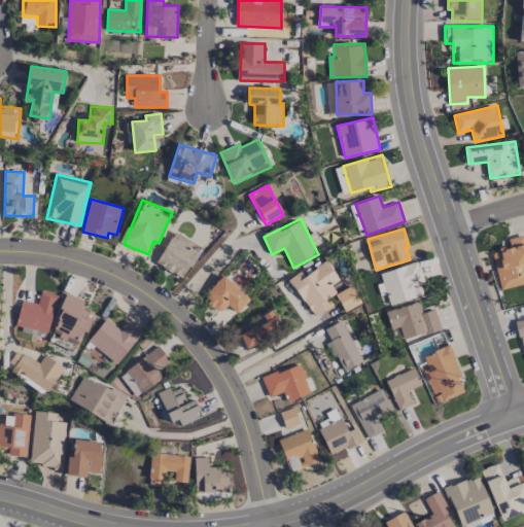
[(202,248),(175,232),(155,262),(182,280),(202,248)]
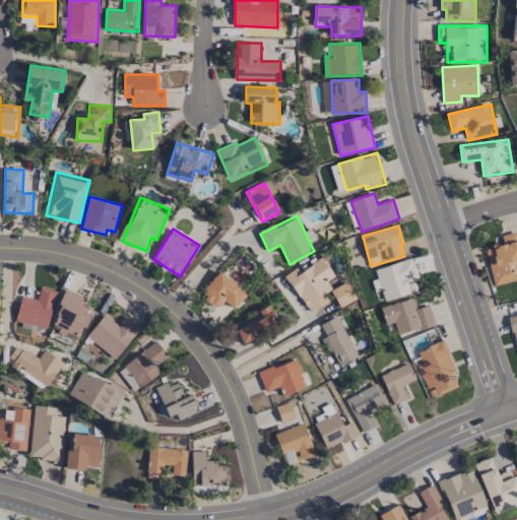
[(495,285),(516,281),(516,234),(503,237),(504,244),(487,248),(495,285)]
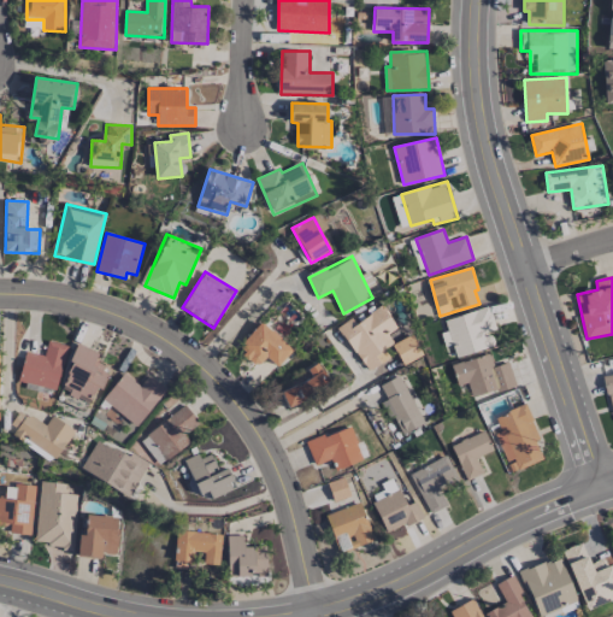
[(357,324),(353,318),(339,328),(371,372),(392,357),(385,350),(395,342),(389,334),(399,328),(383,305),(357,324)]
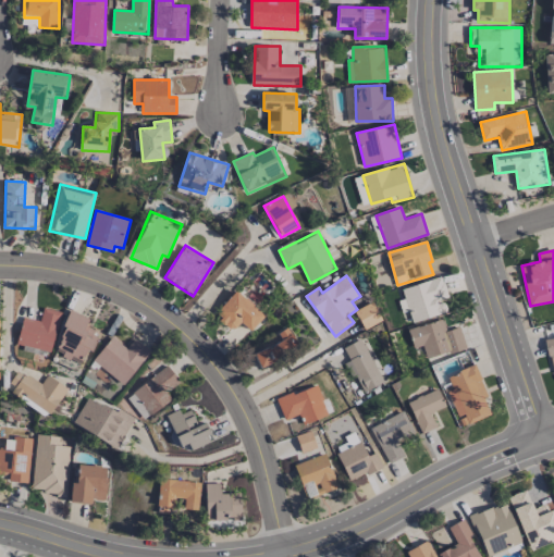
[(404,288),(414,322),(448,313),(445,300),(450,299),(443,277),(404,288)]
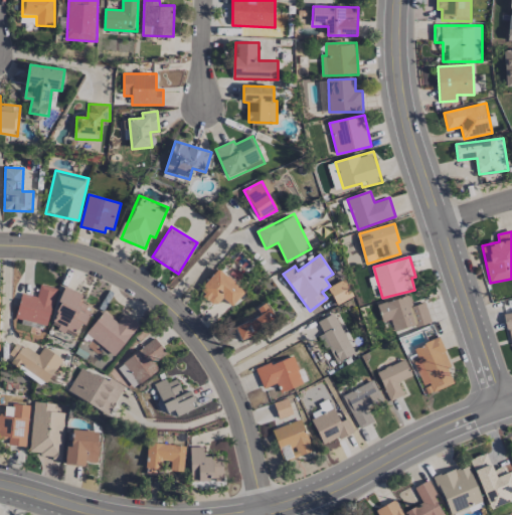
[(223,298),(232,307),(245,293),(219,269),(199,291),(215,306),(223,298)]
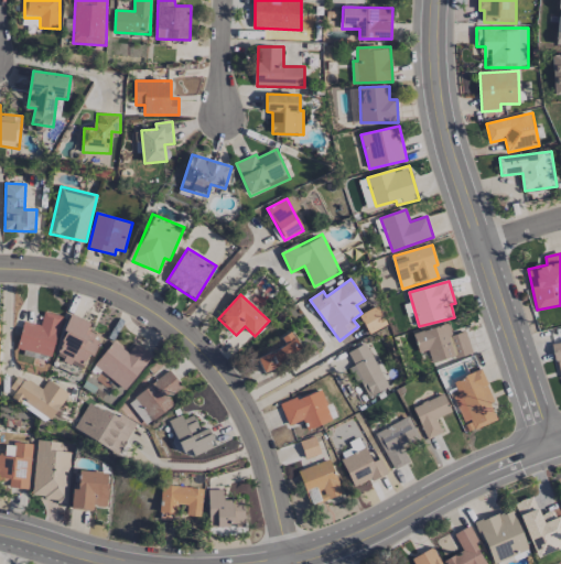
[(55,356),(62,314),(44,312),(42,324),(23,322),(19,350),(55,356)]
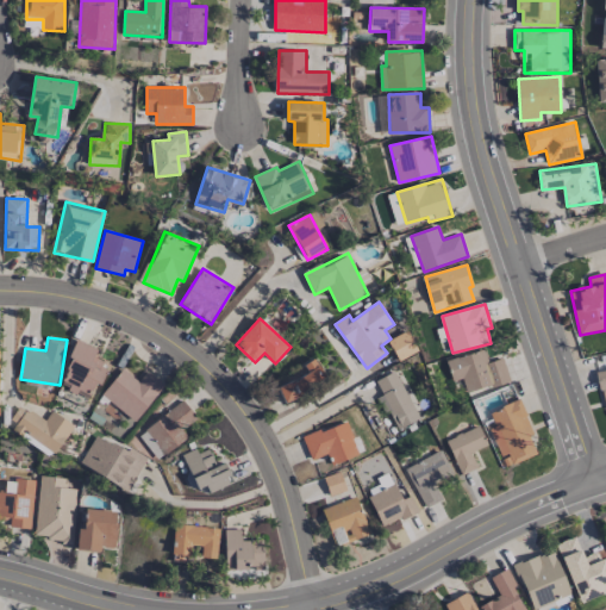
[(99,349),(80,340),(60,383),(93,399),(108,366),(94,359),(99,349)]
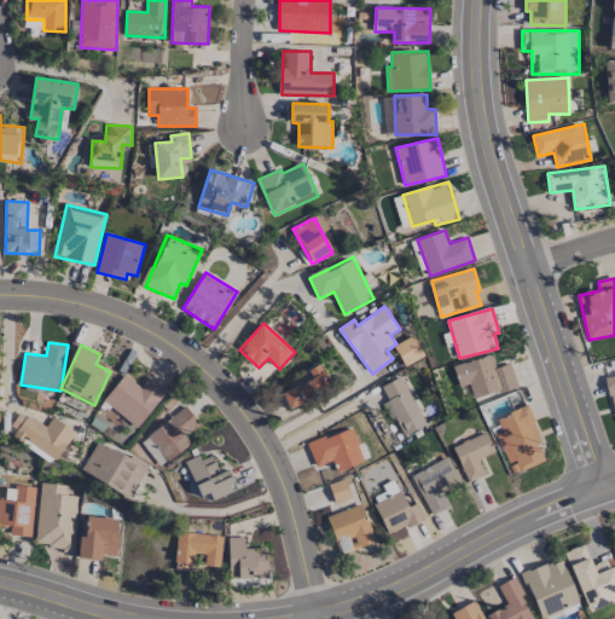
[(518,387),(512,363),(498,368),(494,354),(454,366),(460,388),(471,385),(475,399),(518,387)]
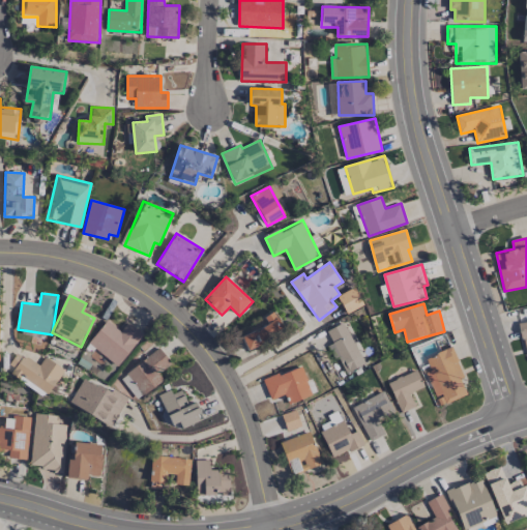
[(265,317),(268,324),(242,336),(249,349),(285,331),(275,312),(265,317)]
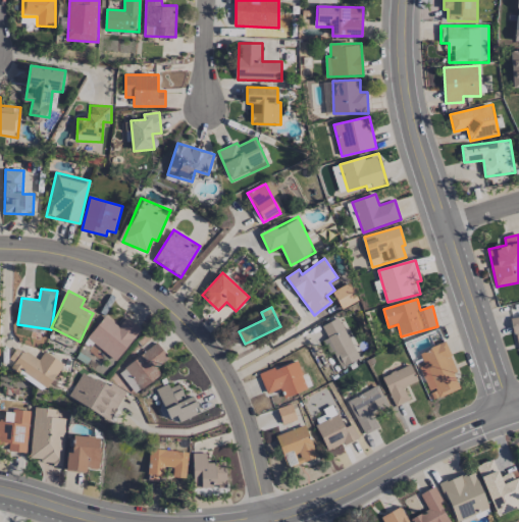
[(88,340),(117,361),(141,328),(126,318),(120,326),(105,315),(88,340)]
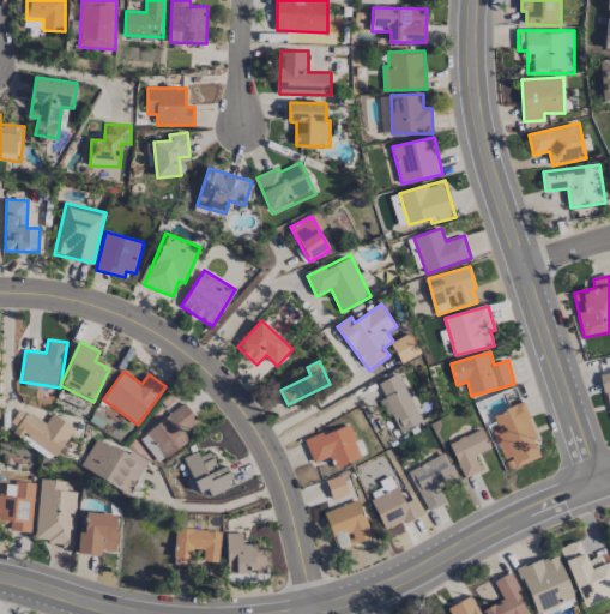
[(424,422),(399,374),(378,385),(404,433),(424,422)]
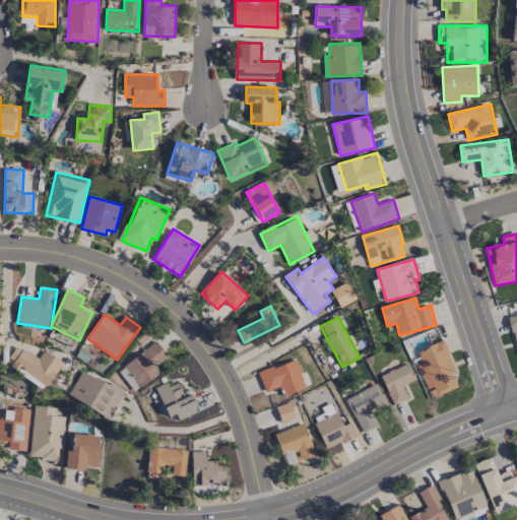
[(156,367),(170,356),(157,341),(120,371),(136,392),(162,373),(156,367)]
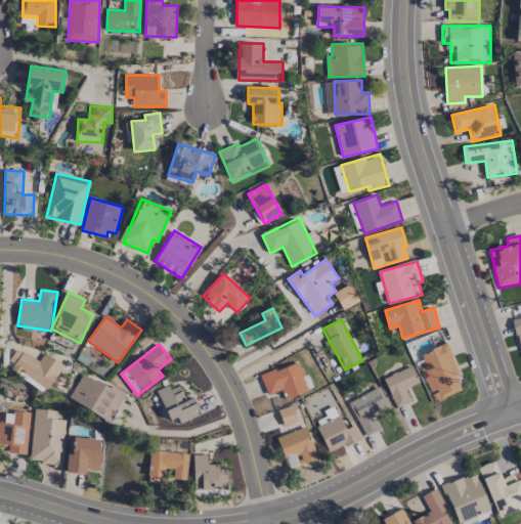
[(463,391),(456,375),(460,374),(447,344),(422,354),(427,366),(422,368),(432,392),(439,390),(442,398),(463,391)]
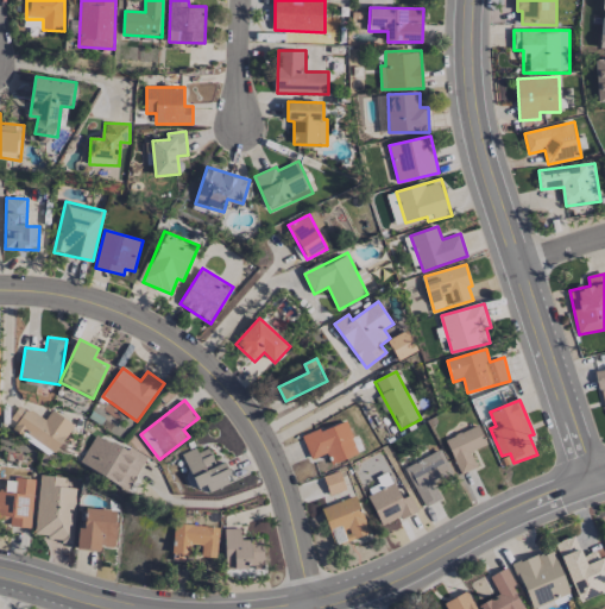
[(75,426),(54,409),(45,421),(21,403),(8,422),(55,454),(75,426)]
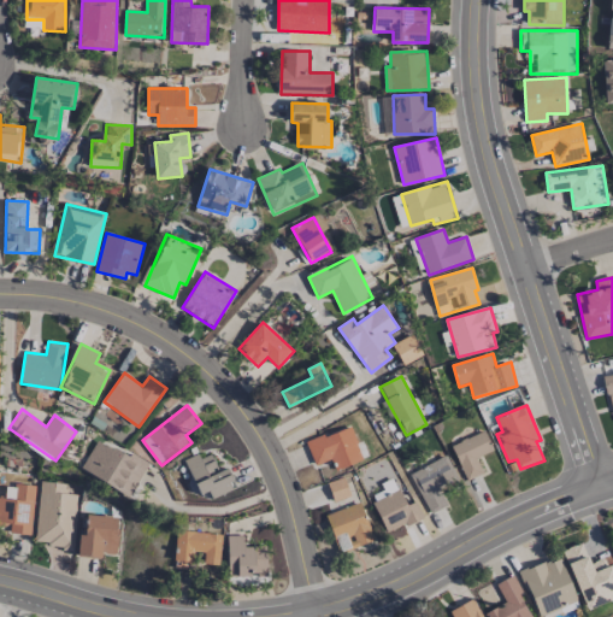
[(308,442),(317,466),(335,459),(339,470),(365,460),(352,427),(308,442)]
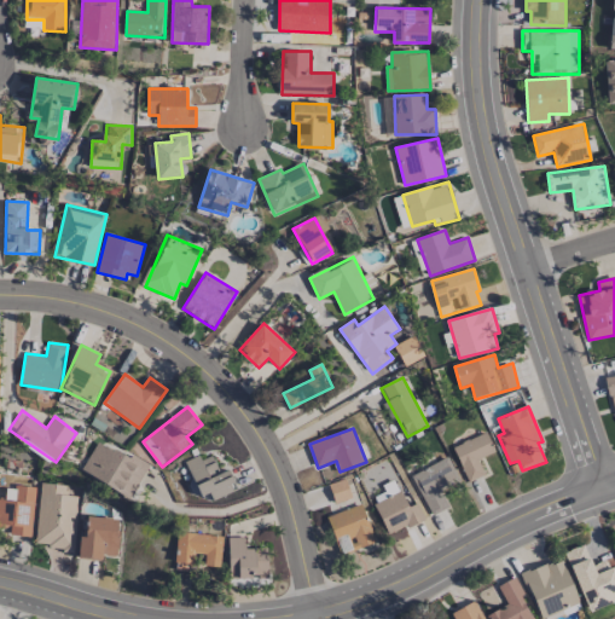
[(454,445),(468,482),(486,475),(480,458),(495,452),(488,433),(454,445)]
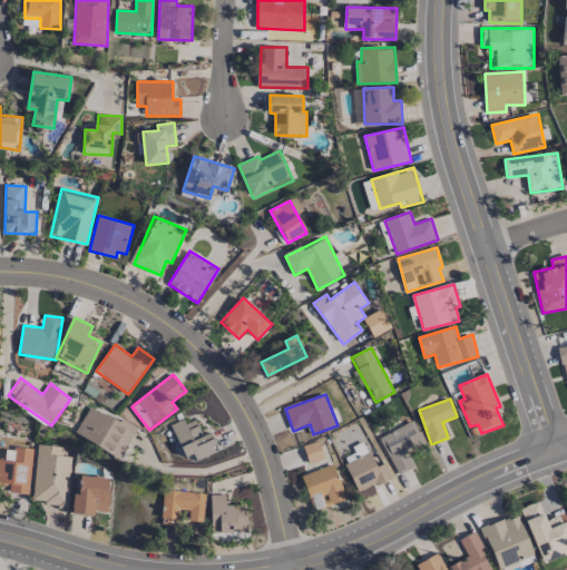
[(76,433),(121,460),(139,429),(121,418),(119,422),(91,406),(76,433)]
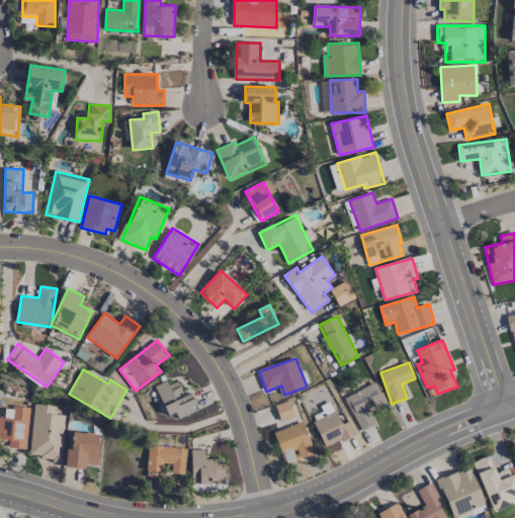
[(199,410),(192,393),(185,396),(179,381),(170,385),(168,381),(156,386),(168,416),(176,412),(179,419),(199,410)]
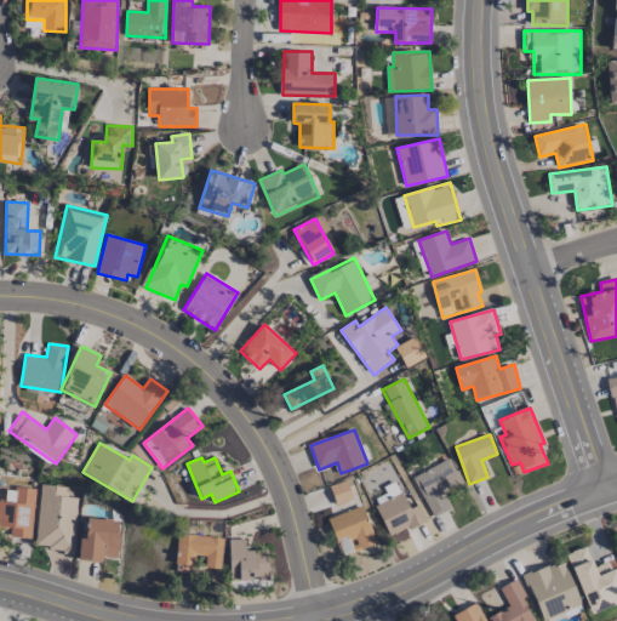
[(434,518),(452,508),(443,491),(462,482),(450,459),(413,477),(434,518)]
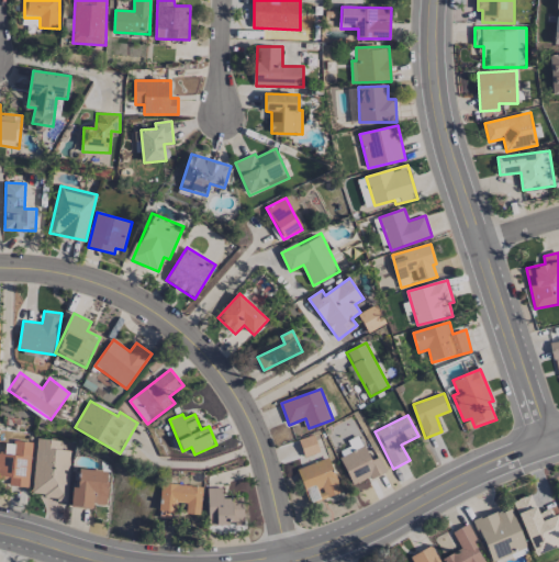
[(321,452),(315,435),(300,440),(305,458),(321,452)]
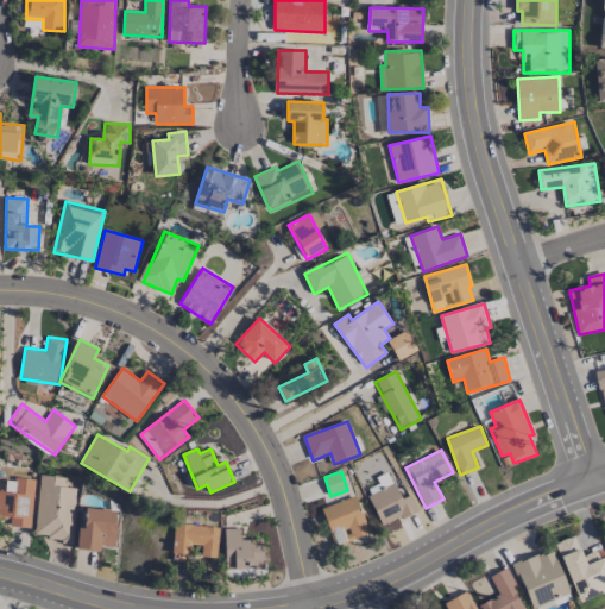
[(80,489),(69,488),(70,478),(42,476),(36,538),(75,541),(80,489)]
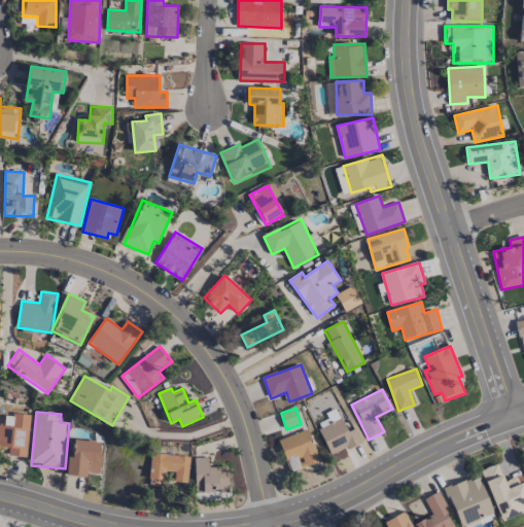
[(0,447),(9,448),(9,456),(29,457),(31,415),(6,414),(6,425),(0,424),(0,447)]
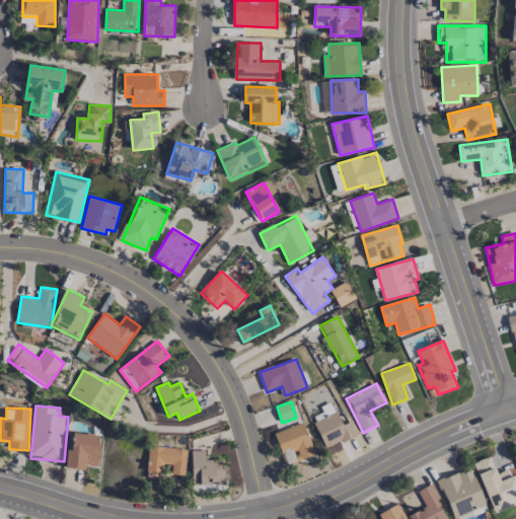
[(351,422),(344,425),(338,412),(314,424),(326,449),(357,434),(351,422)]
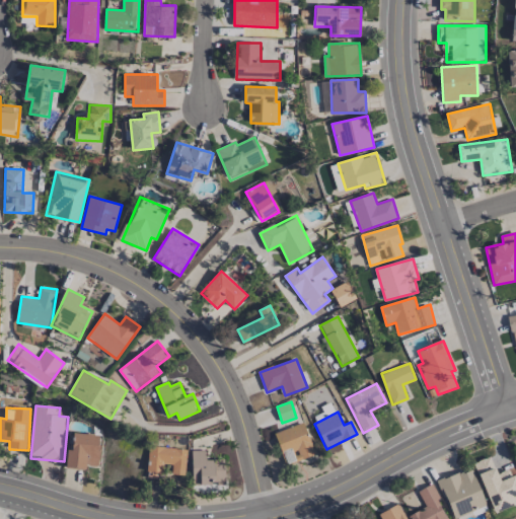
[(286,464),(315,455),(306,424),(277,432),(286,464)]
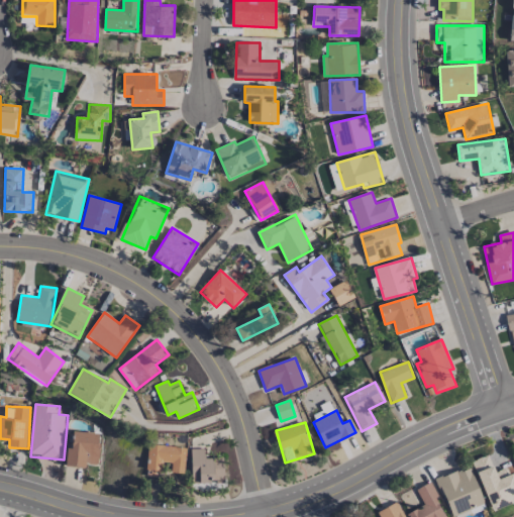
[(87,469),(87,463),(98,464),(101,434),(74,430),(72,448),(68,447),(66,466),(87,469)]
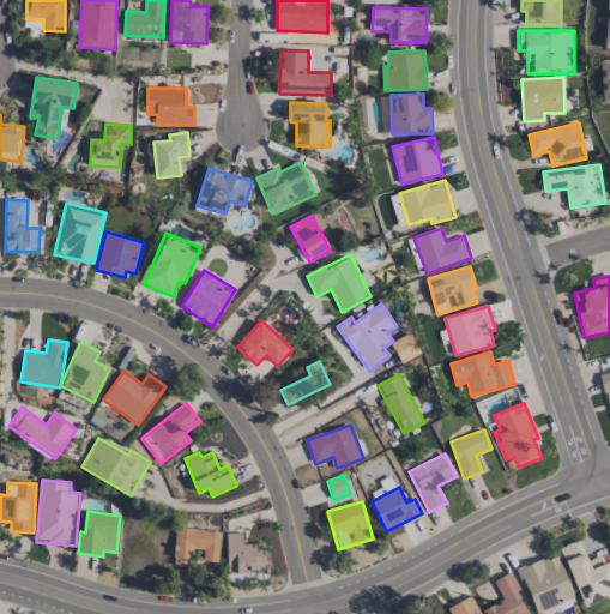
[(222,531),(177,529),(175,559),(194,560),(194,549),(204,549),(204,561),(221,563),(222,531)]
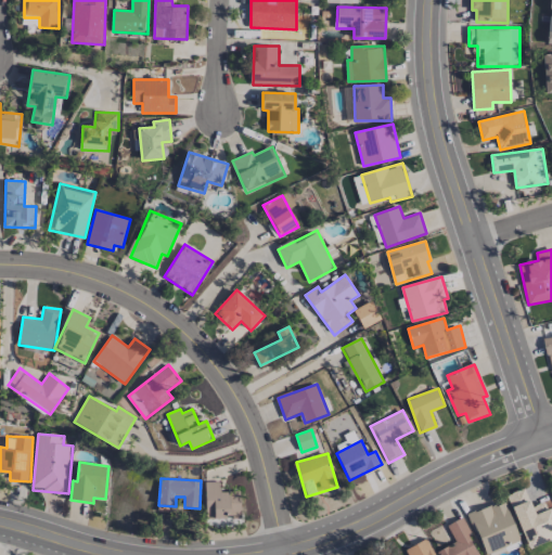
[(221,481),(205,482),(206,519),(242,518),(241,491),(221,492),(221,481)]
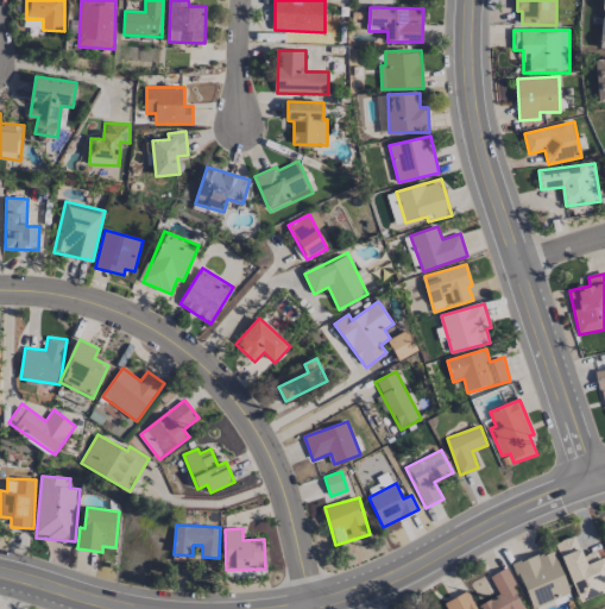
[(604,562),(600,550),(583,557),(575,537),(556,542),(578,602),(604,591),(604,562)]
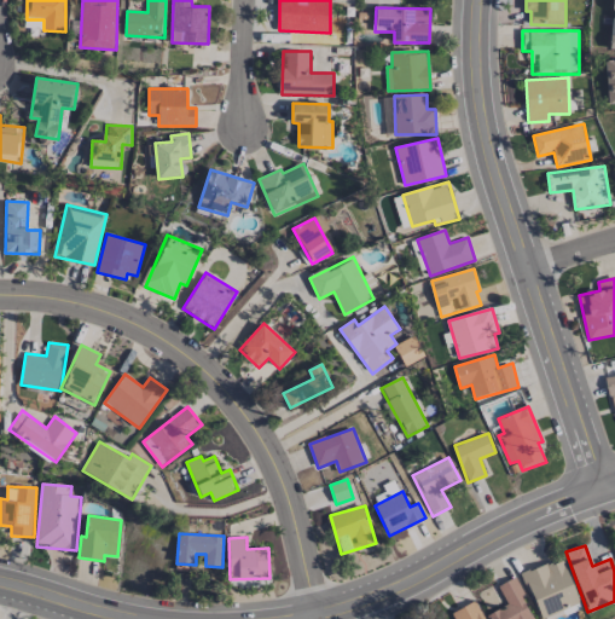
[(580,605),(563,559),(524,573),(541,618),(580,605)]
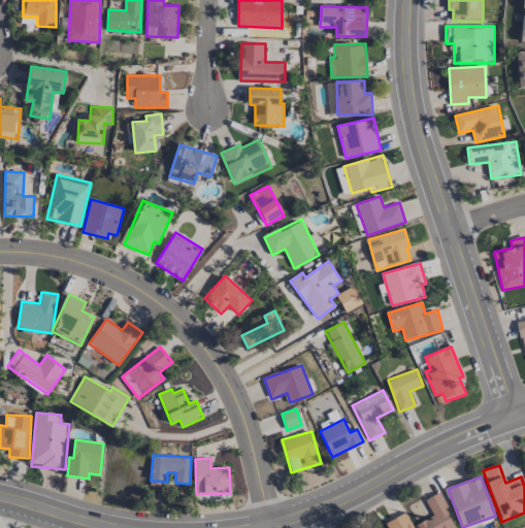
[(426,499),(434,516),(417,524),(418,527),(456,527),(439,493),(426,499)]
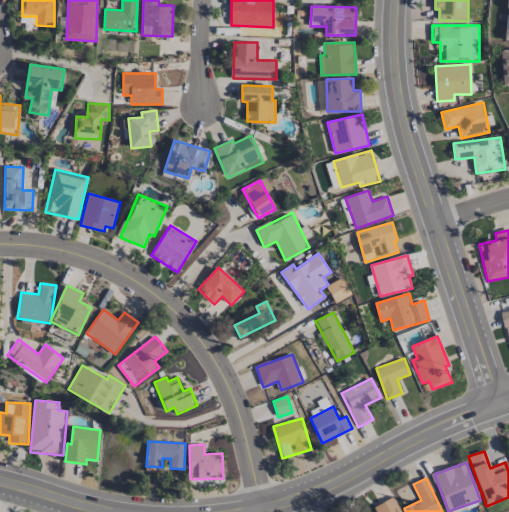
[(374,506),(376,511),(400,511),(394,497),(374,506)]
